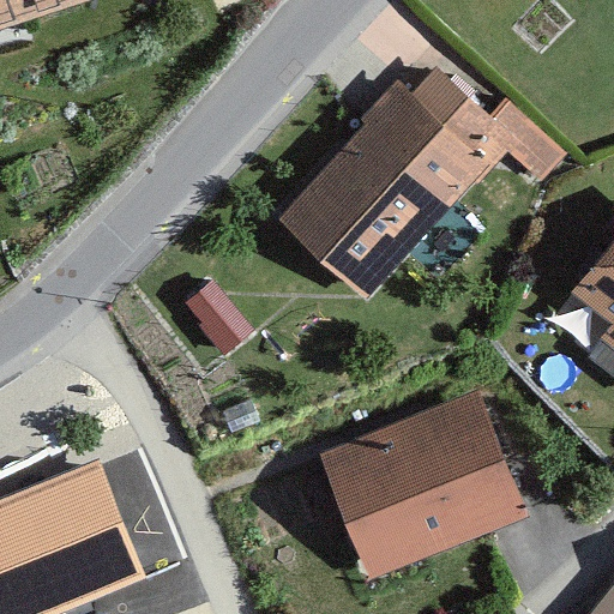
[(0,0),(0,31),(95,0),(0,0)]
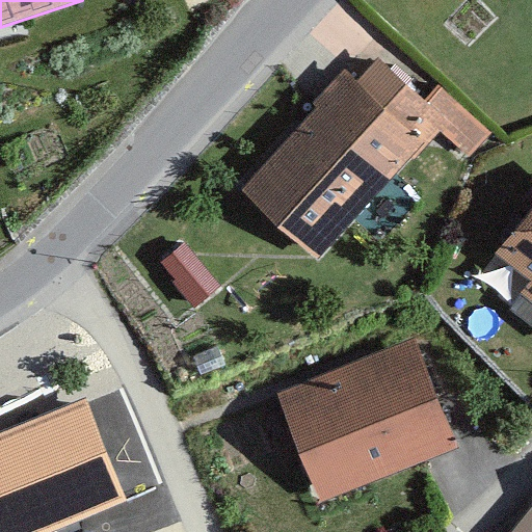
[(242,190),(321,262),(446,120),(379,57),(356,81),(344,70),(242,190)]
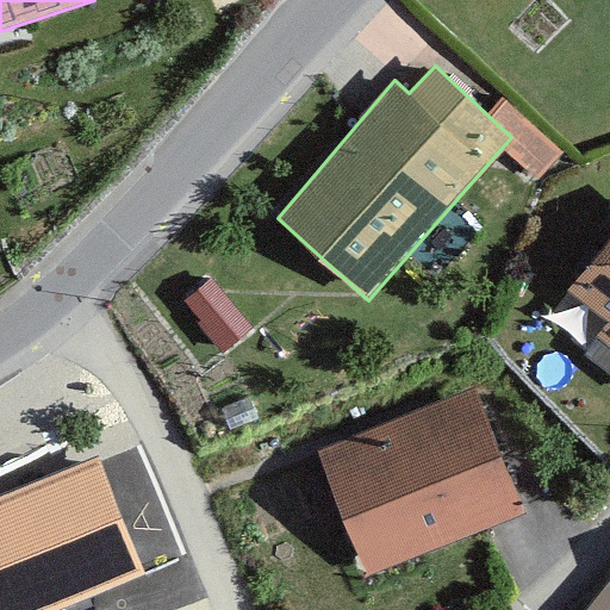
[(598,337),(609,344),(609,236),(567,291),(609,323),(598,337)]
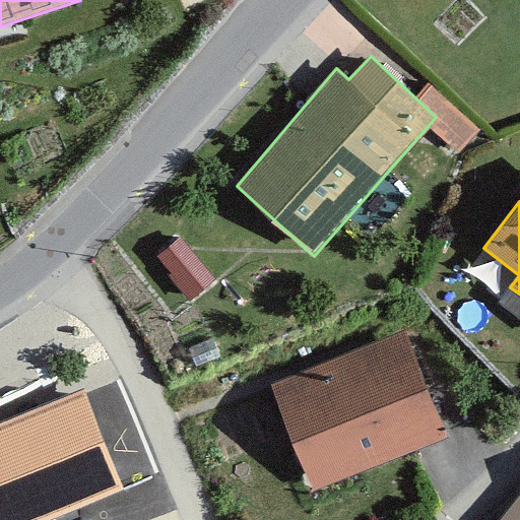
[(180,238),(154,257),(190,302),(216,279),(180,238)]
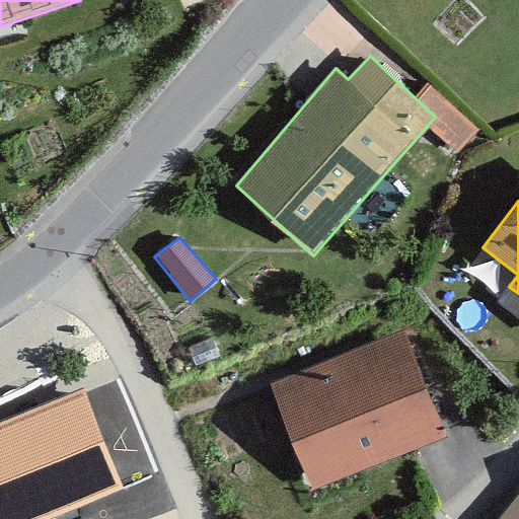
[(272,383),(314,491),(448,438),(404,329),(272,383)]
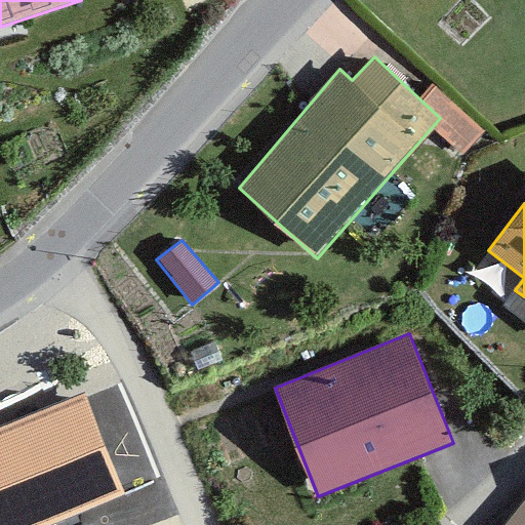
[(0,524),(49,524),(125,494),(85,394),(0,427),(0,524)]
